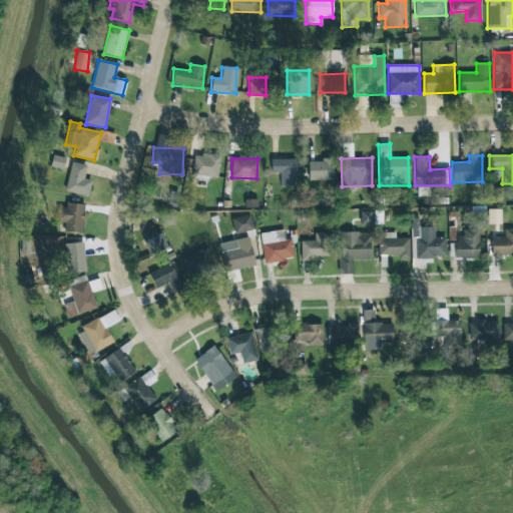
[(271,173),(280,172),(280,185),(296,185),(295,158),(271,159),(271,173)]
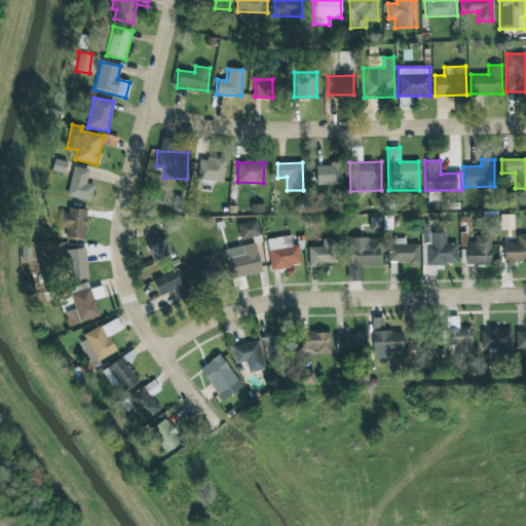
[(341,185),(341,164),(316,164),(316,184),(341,185)]
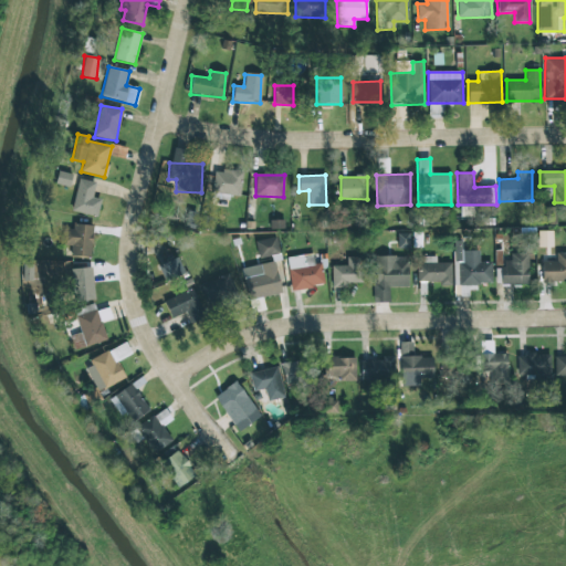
[(93,198),(95,181),(77,178),(73,212),(97,216),(100,199),(93,198)]
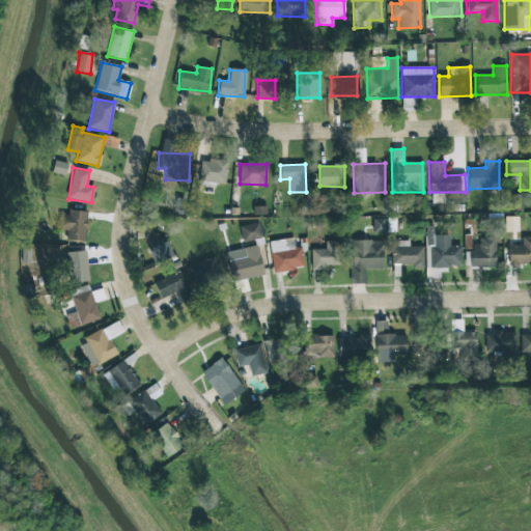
[(87,242),(88,212),(68,211),(68,215),(59,215),(58,230),(66,230),(66,241),(87,242)]
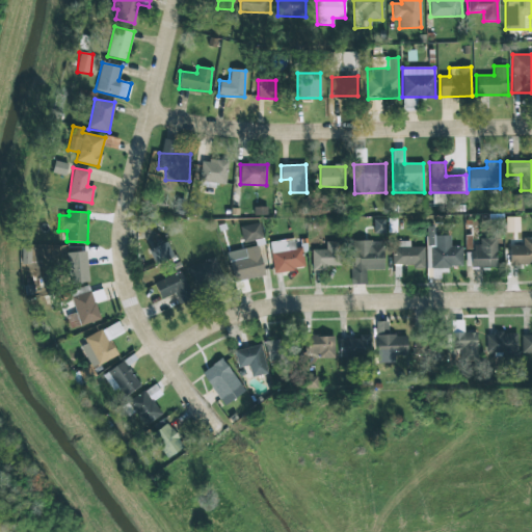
[(520,232),(519,217),(505,217),(506,233),(520,232)]
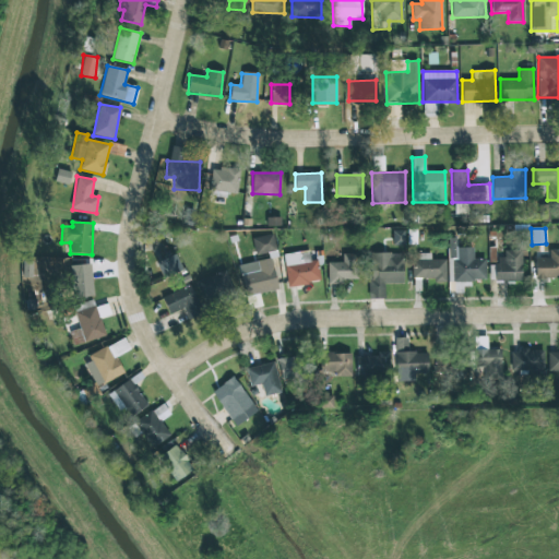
[(275,252),(273,235),(252,237),(253,254),(275,252)]
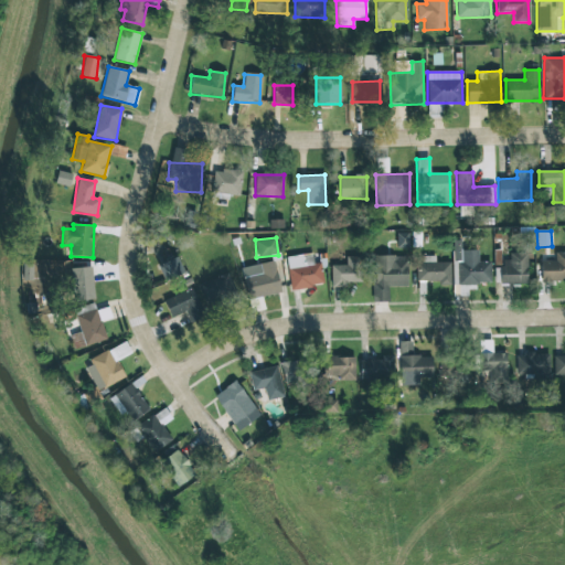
[(478,249),(452,249),(452,285),(491,285),(490,262),(478,262),(478,249)]
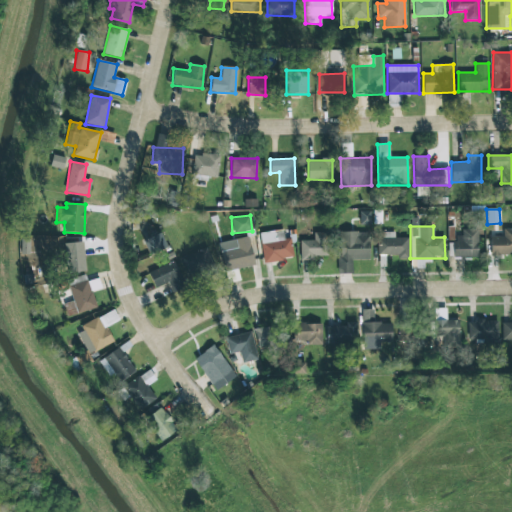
[(490,236),(491,255),(511,254),(511,228),(503,229),(503,236),(490,236)]
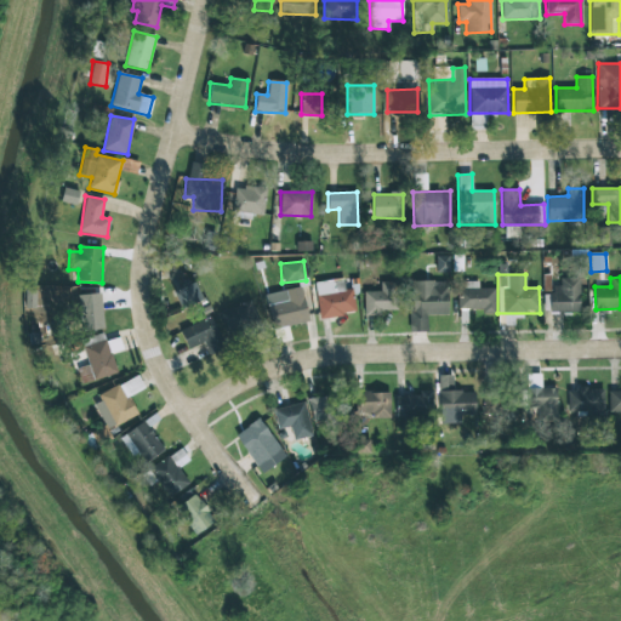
[(580,278),(560,278),(559,286),(550,285),(550,312),(579,313),(580,278)]
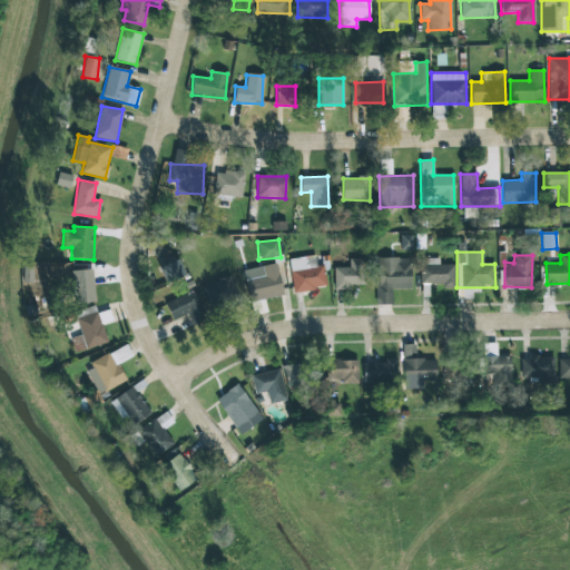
[(316,266),(315,256),(288,261),(293,293),(326,287),(322,265),(316,266)]
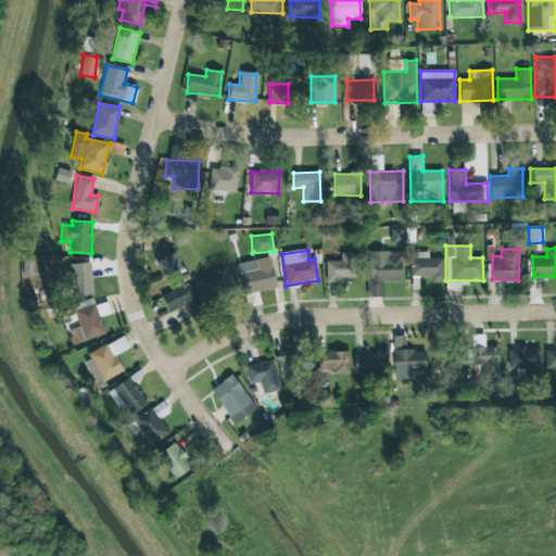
[(402,281),(401,251),(367,252),(368,297),(382,297),(382,282),(402,281)]
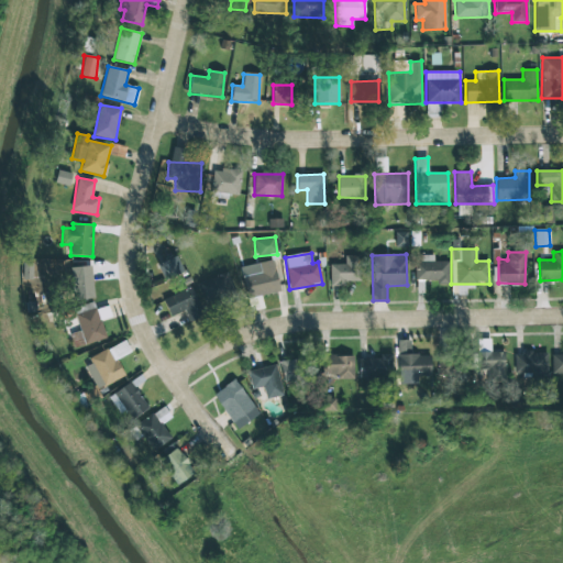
[(330,284),(362,284),(361,255),(344,256),(344,264),(329,265),(330,284)]
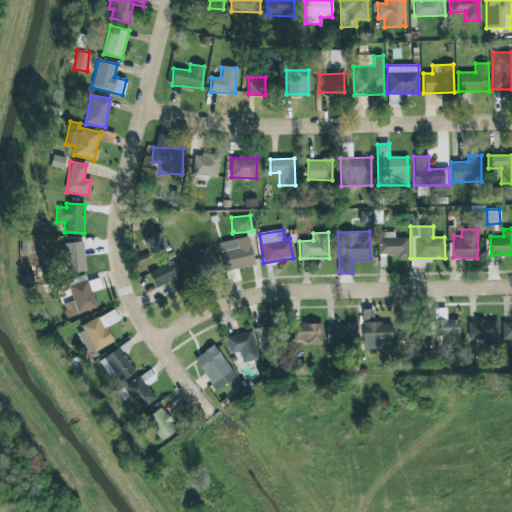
[(408,238),(395,238),(395,232),(379,232),(379,255),(397,255),(397,259),(408,259),(408,238)]
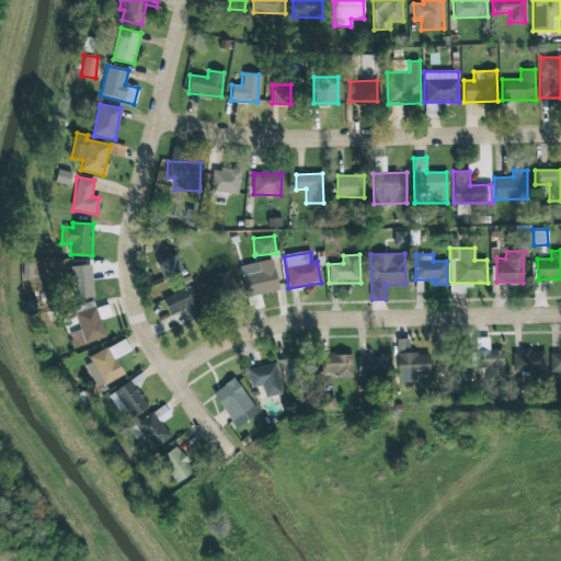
[(162,277),(182,272),(178,255),(158,261),(162,277)]
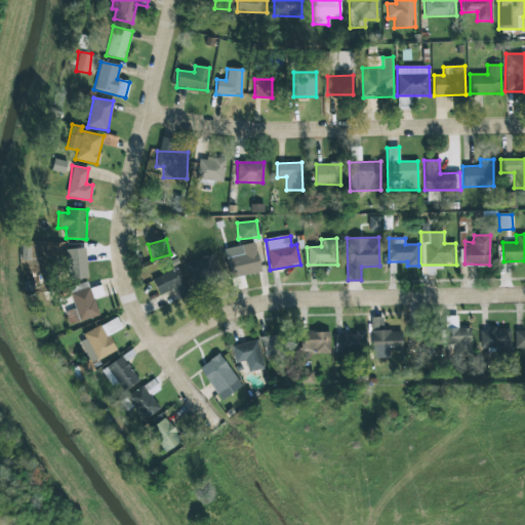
[(260,272),(254,242),(224,249),(230,278),(260,272)]
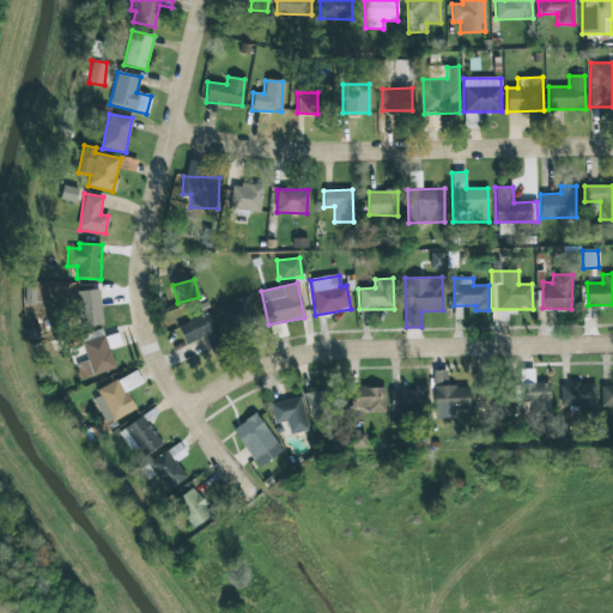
[(77,291),(79,327),(102,326),(99,290),(77,291)]
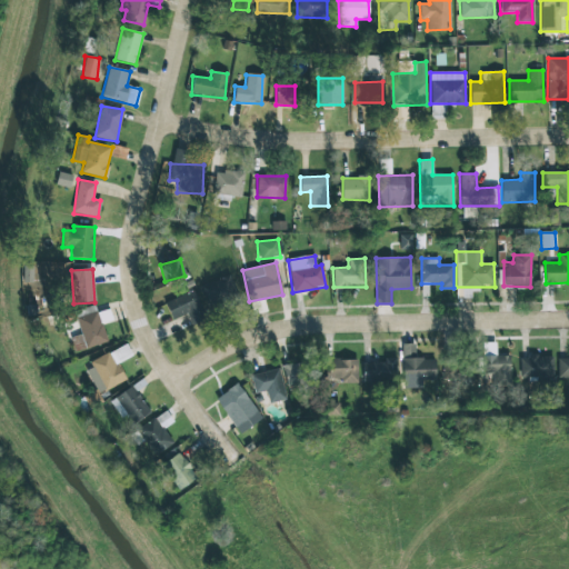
[(239,303),(231,276),(201,285),(210,312),(239,303)]
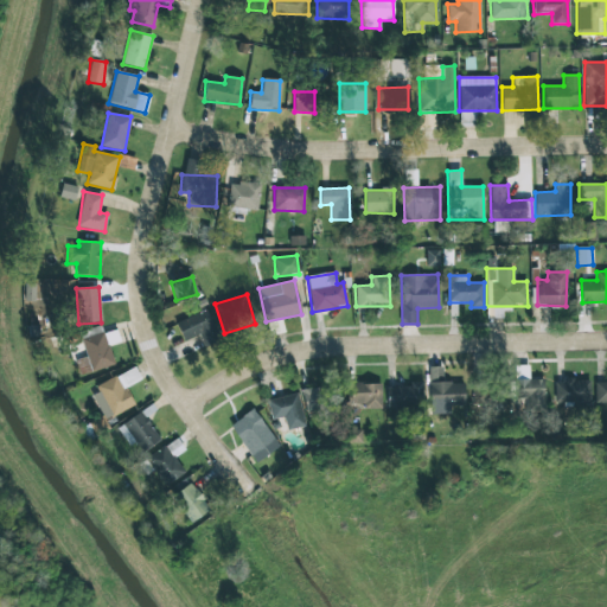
[(203,347),(218,342),(208,311),(176,323),(183,342),(199,334),(203,347)]
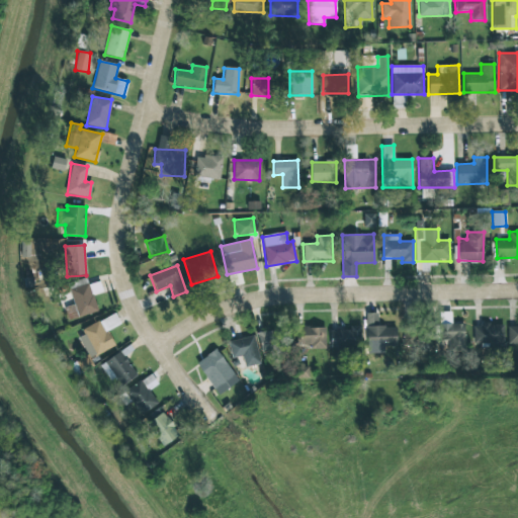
[(97,312),(88,284),(68,290),(72,305),(64,308),(68,321),(97,312)]
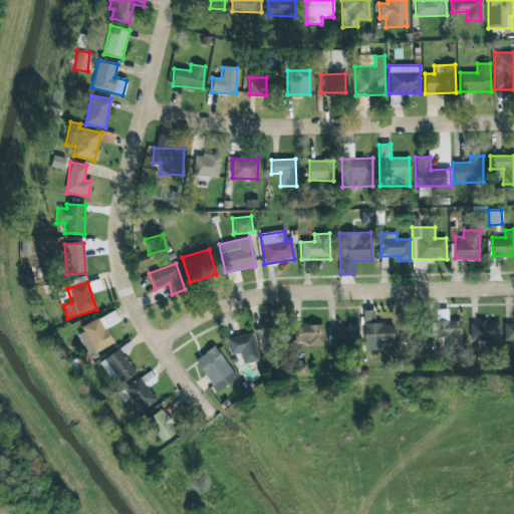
[(436,310),(436,337),(445,337),(446,350),(461,349),(461,321),(448,321),(447,309),(436,310)]
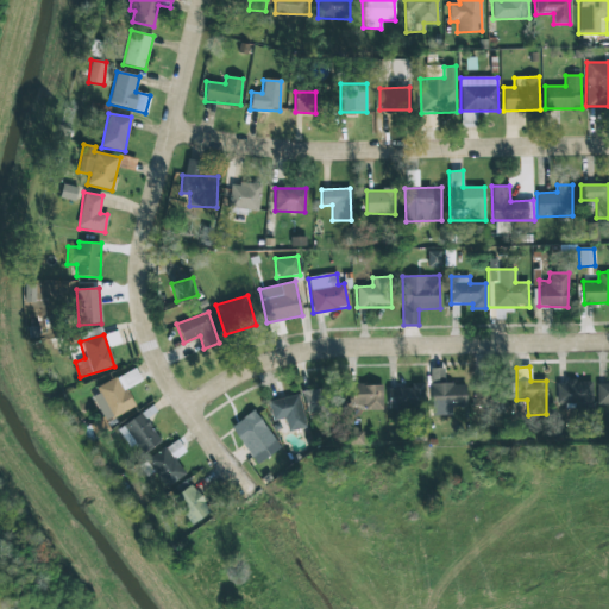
[(135,407),(126,388),(142,382),(136,369),(95,387),(99,394),(93,396),(104,421),(135,407)]
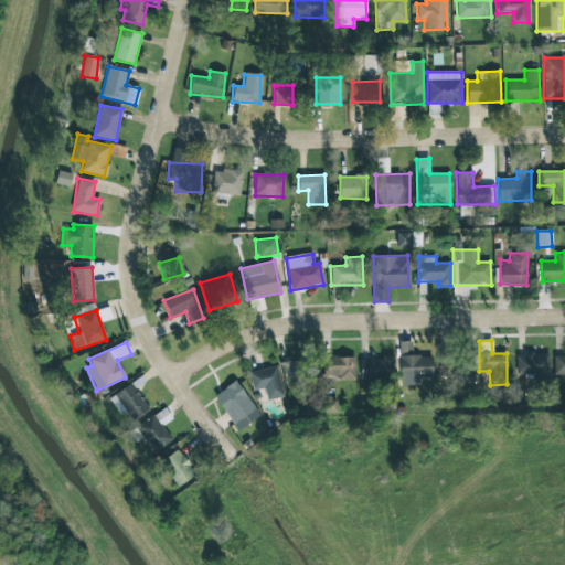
[(516,377),(550,377),(548,354),(515,354),(516,377)]
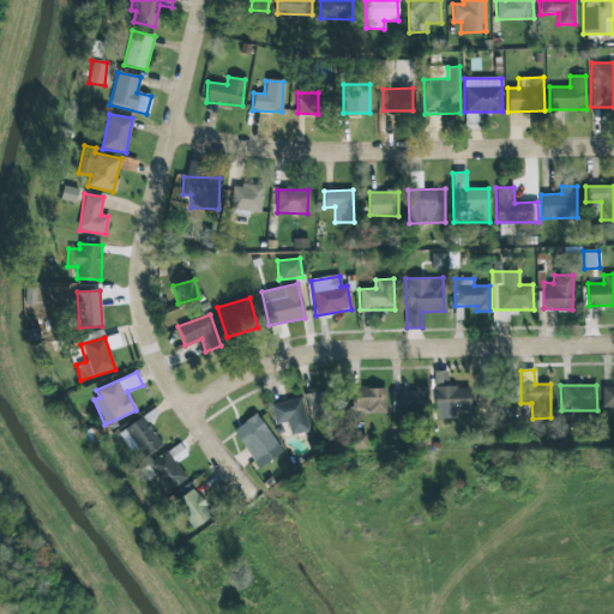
[(425,386),(415,386),(415,390),(391,391),(391,413),(426,411),(425,386)]
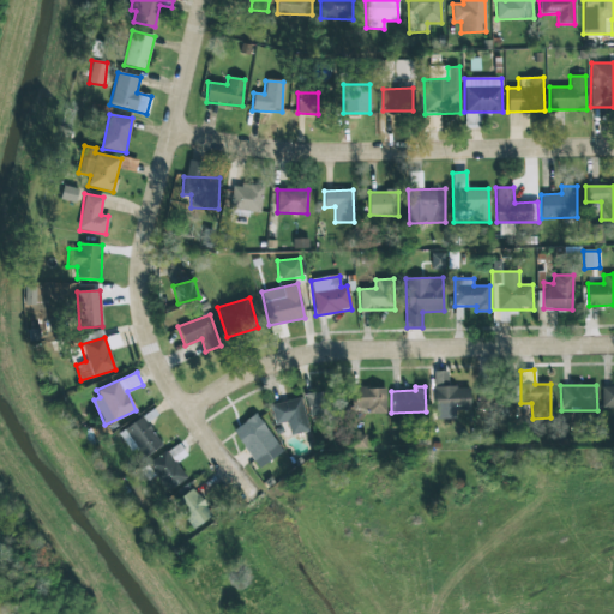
[(469,386),(434,387),(434,410),(470,410),(469,386)]
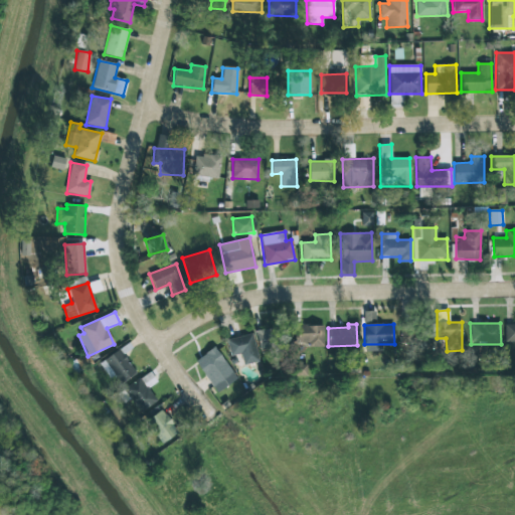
[(514,324),(505,324),(504,341),(514,341),(514,324)]
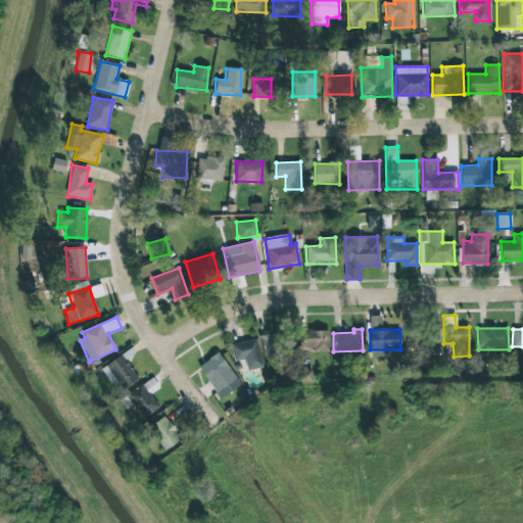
[(329,352),(328,331),(299,331),(299,348),(313,348),(313,352),(329,352)]
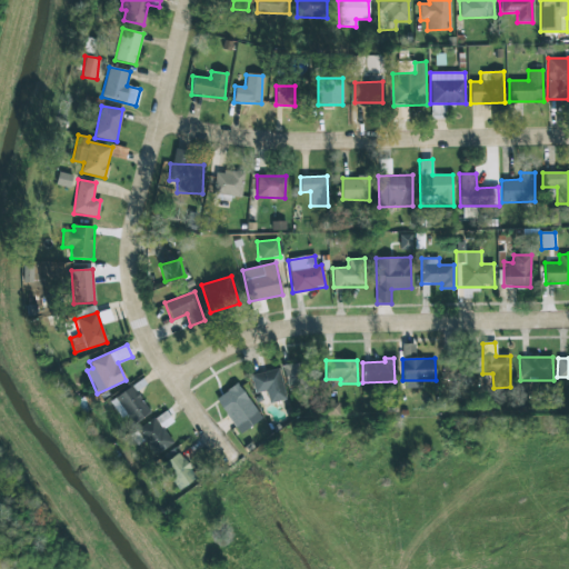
[(309,361),(282,366),(286,387),(311,383),(309,361)]
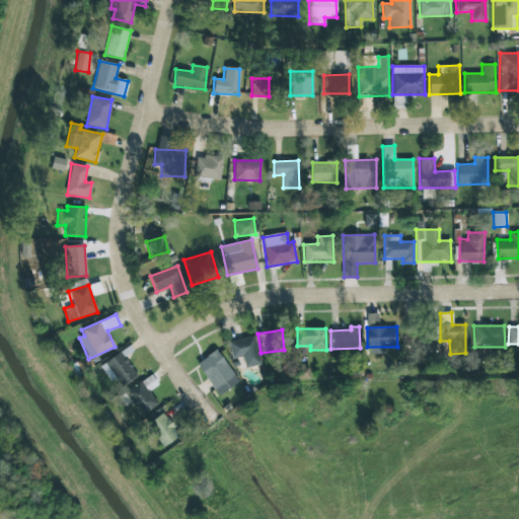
[(403,332),(403,345),(421,346),(421,334),(403,332)]
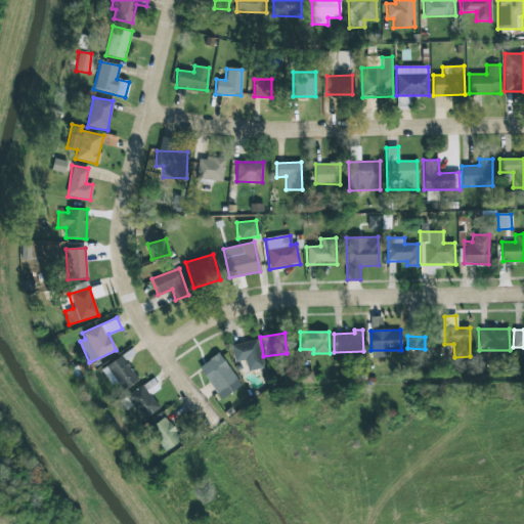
[(248,372),(263,367),(256,339),(230,346),(234,362),(245,360),(248,372)]
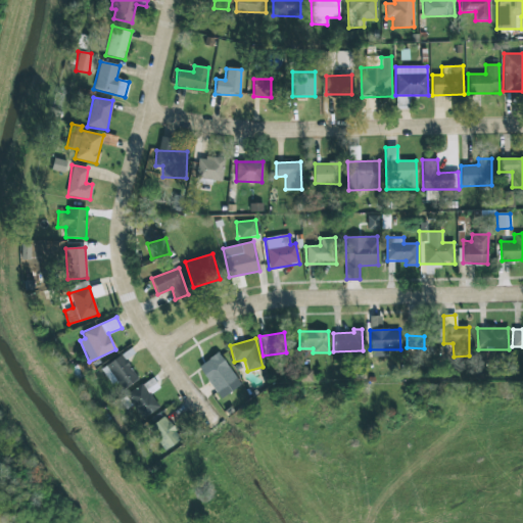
[(197,368),(221,398),(241,384),(218,352),(197,368)]
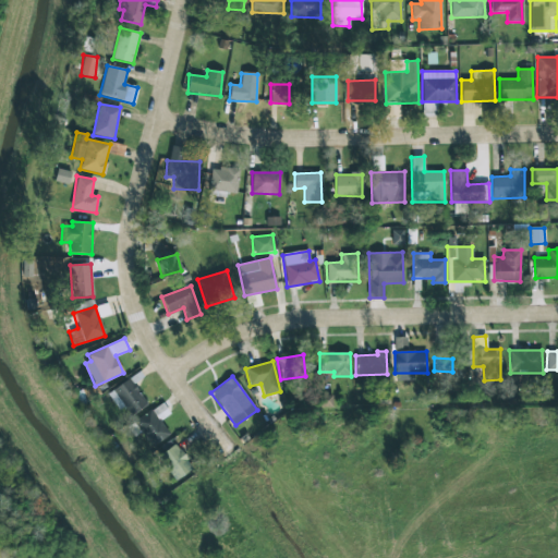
[(147,404),(129,378),(108,395),(119,409),(123,405),(131,416),(147,404)]
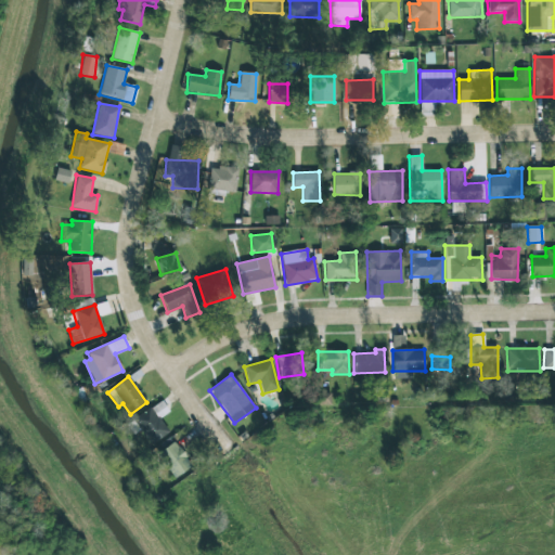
[(159,417),(168,412),(162,401),(133,418),(150,444),(168,433),(159,417)]
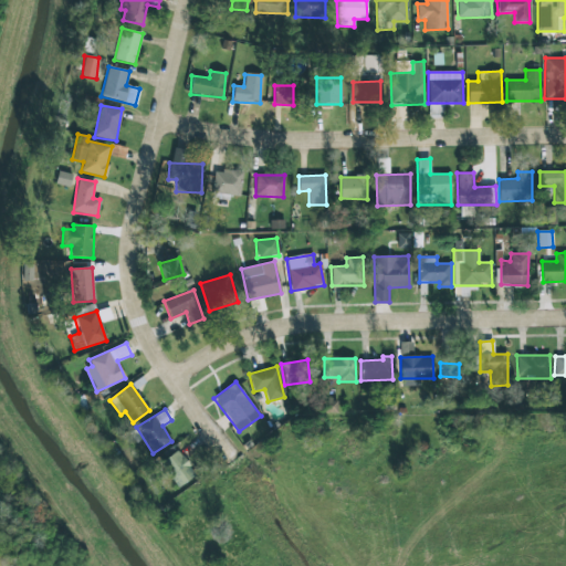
[(179,488),(196,474),(176,450),(159,464),(179,488)]
